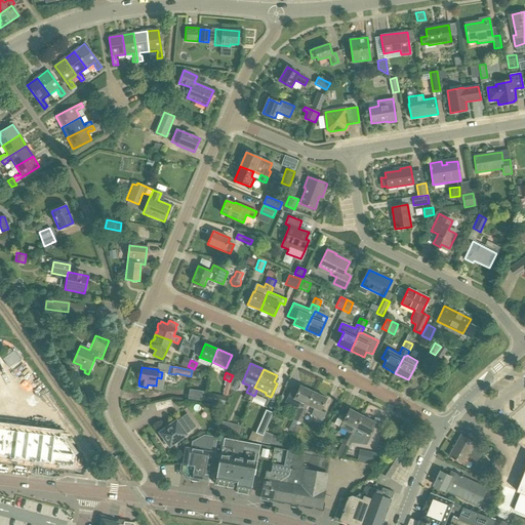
[(231,382),(238,386),(240,380),(233,377),(231,382)]
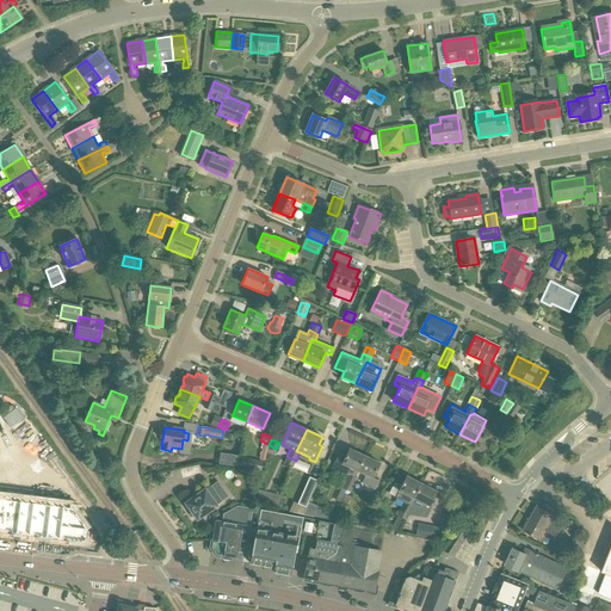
[(347,475),(345,482),(353,486),(357,480),(355,479),(357,471),(364,456),(350,449),(346,456),(339,454),(333,468),(347,475)]
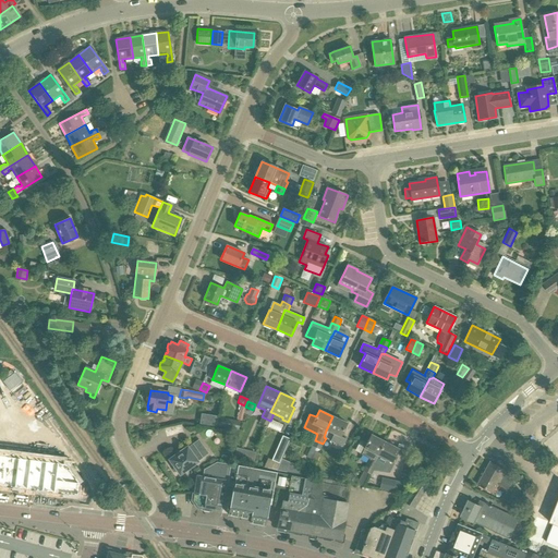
[(270,421),(262,416),(259,422),(268,426),(270,421)]
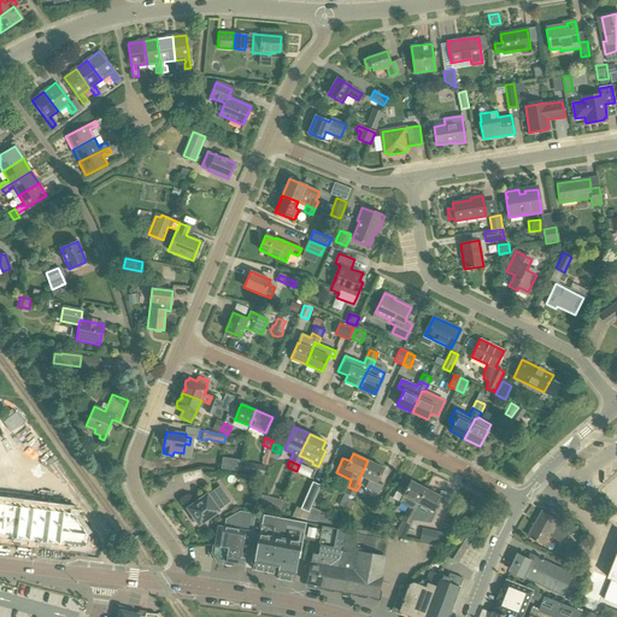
[(368,460),(360,476),(370,480),(365,488),(380,494),(383,486),(376,482),(383,468),(368,460)]
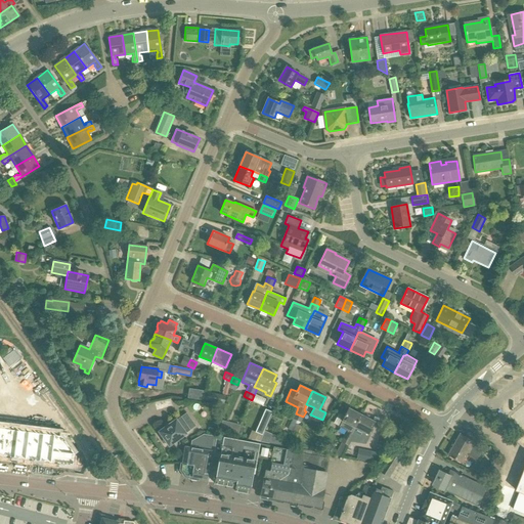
[(263,435),(273,412),(265,408),(255,432),(263,435)]
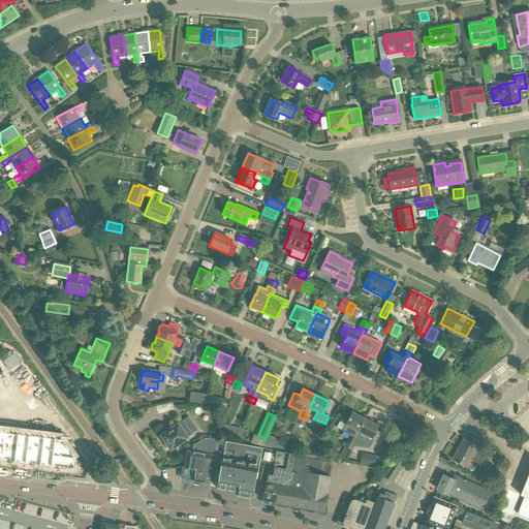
[(350,435),(347,440),(355,444),(358,438),(355,437),(359,432),(365,418),(352,412),(343,431),(350,435)]
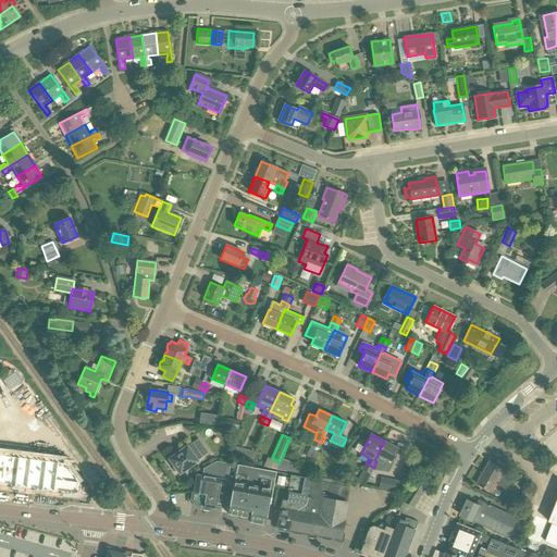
[(171,459),(176,467),(174,468),(178,473),(180,472),(181,473),(208,454),(199,440),(182,452),(181,450),(175,454),(176,456),(171,459)]
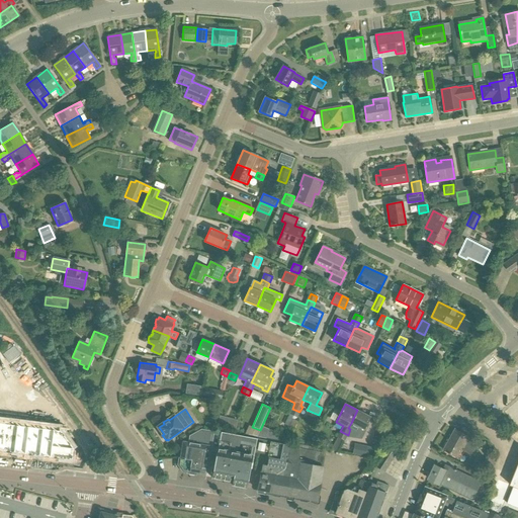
[(292,409),(289,415),(293,416),(288,428),(291,429),(299,412),(292,409)]
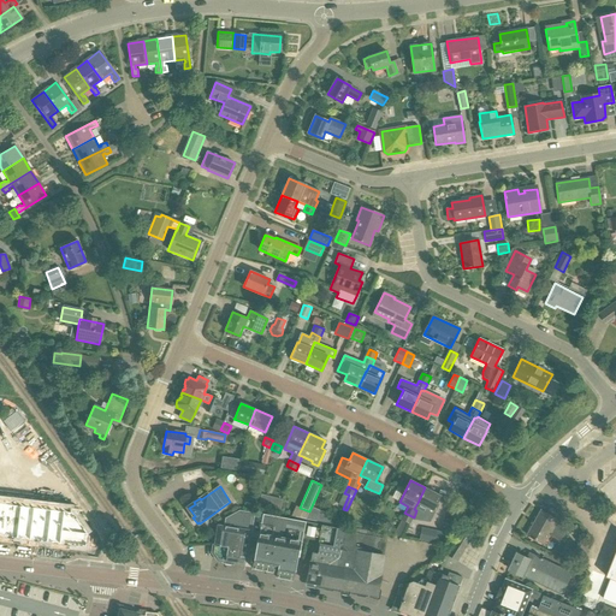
[(440,496),(425,487),(418,503),(414,509),(416,510),(414,517),(413,519),(431,521),(436,510),(433,509),(440,496)]
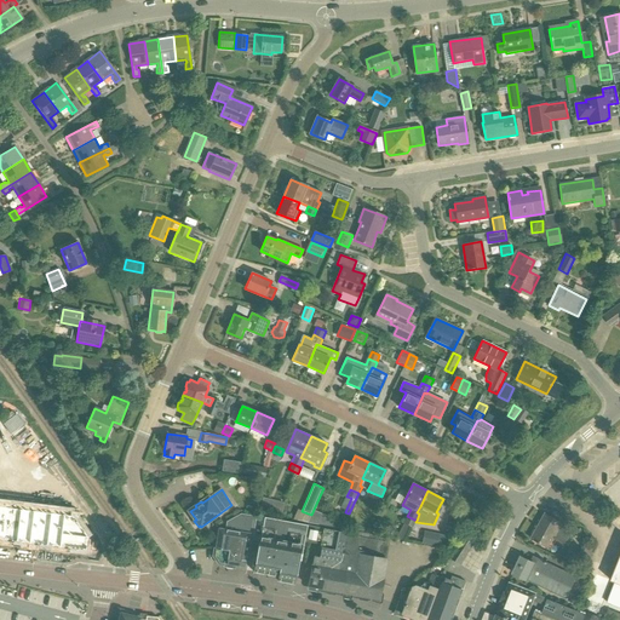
[(351,498),(346,497),(339,510),(345,512),(351,498)]
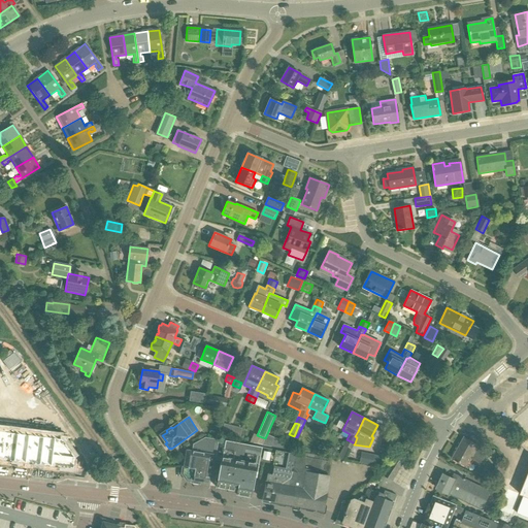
[(233,426),(224,424),(222,432),(231,434),(233,426)]
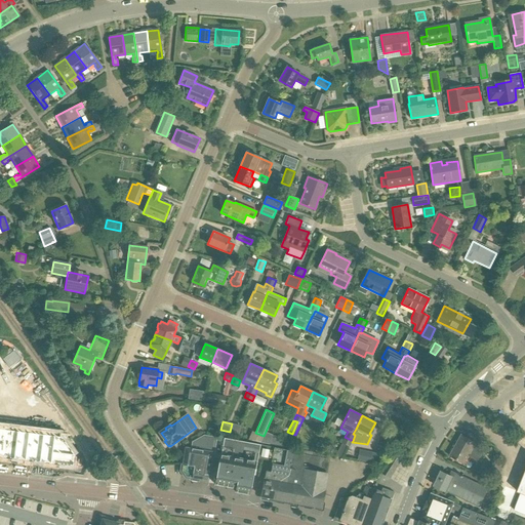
[(0,456),(74,466),(75,454),(62,436),(0,428),(0,456)]
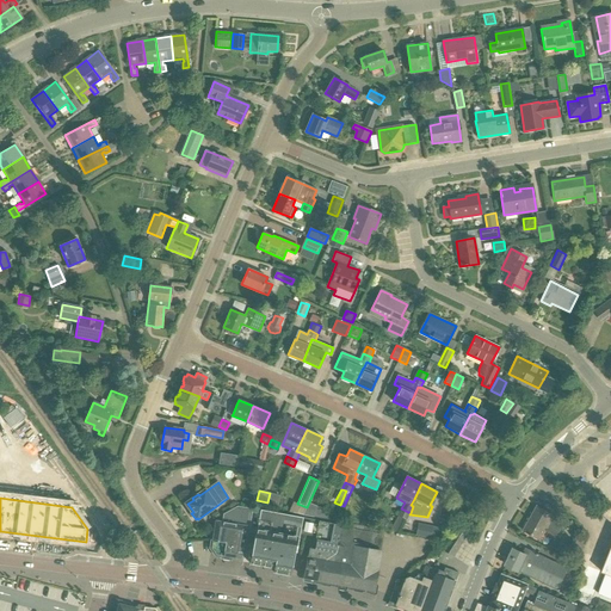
[(303,516),(307,507),(297,504),(294,503),(289,512),(303,516)]
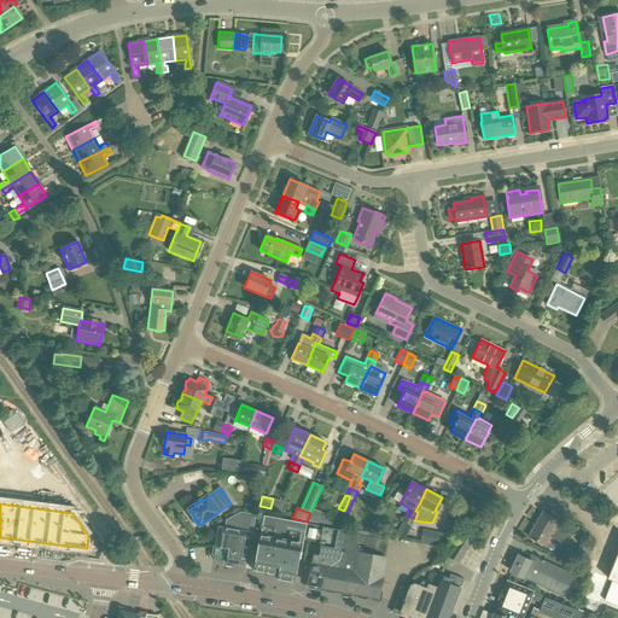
[(251,536),(256,514),(242,512),(226,520),(225,529),(217,528),(214,555),(219,561),(244,566),(249,535),(251,536)]
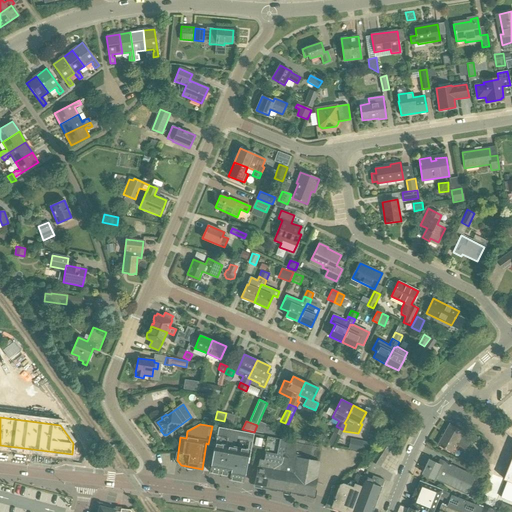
[(439,445),(453,452),(456,447),(465,452),(468,446),(459,442),(464,432),(450,424),(439,445)]
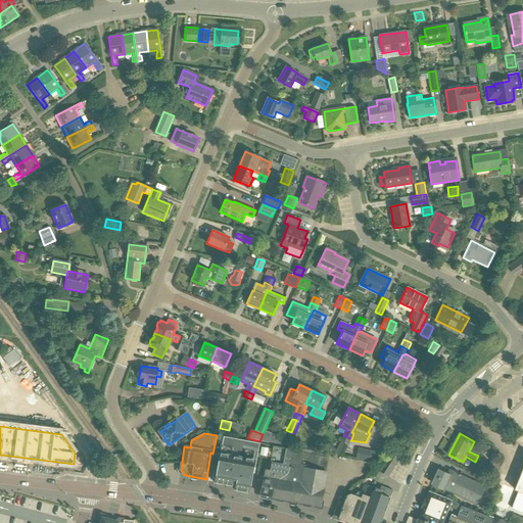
[(340,441),(341,442),(345,444),(348,445),(350,440),(351,439),(343,435),(340,441)]
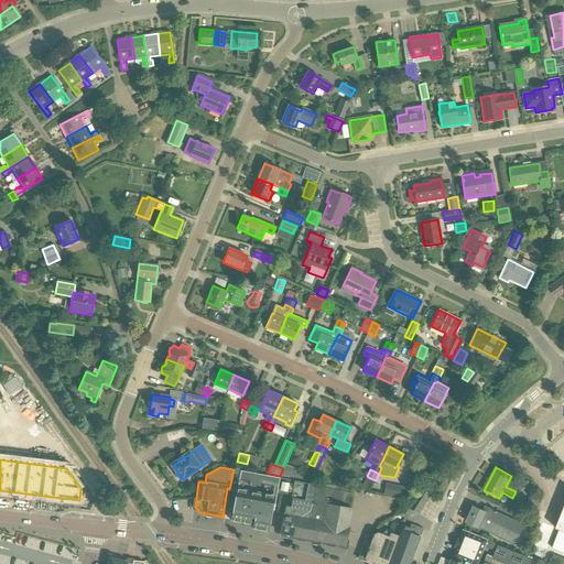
[(271,510),(273,510),(279,478),(240,472),(237,489),(236,489),(230,520),(253,524),(252,527),(252,529),(253,529),(268,531),(271,510)]
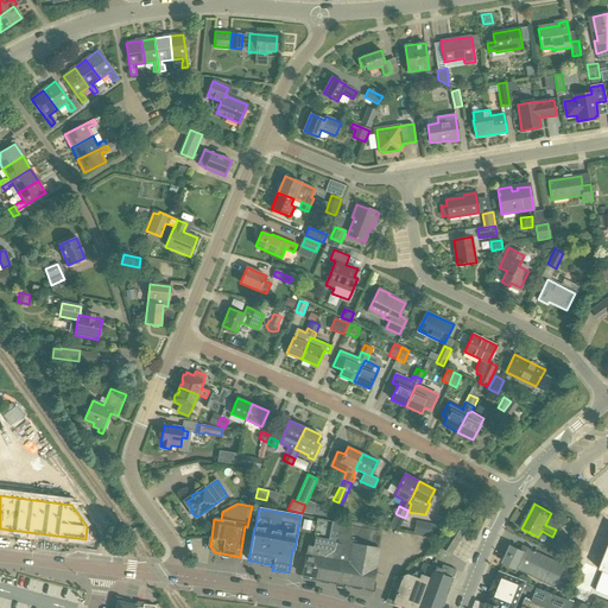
[(401,517),(397,514),(391,527),(396,530),(401,517)]
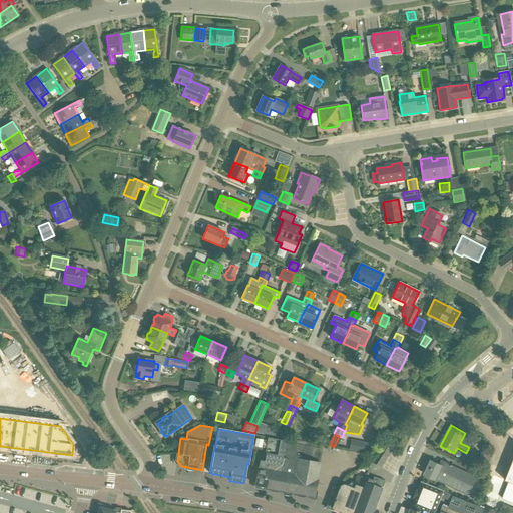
[(257,436),(254,449),(266,451),(268,438),(269,438),(258,436),(257,436)]
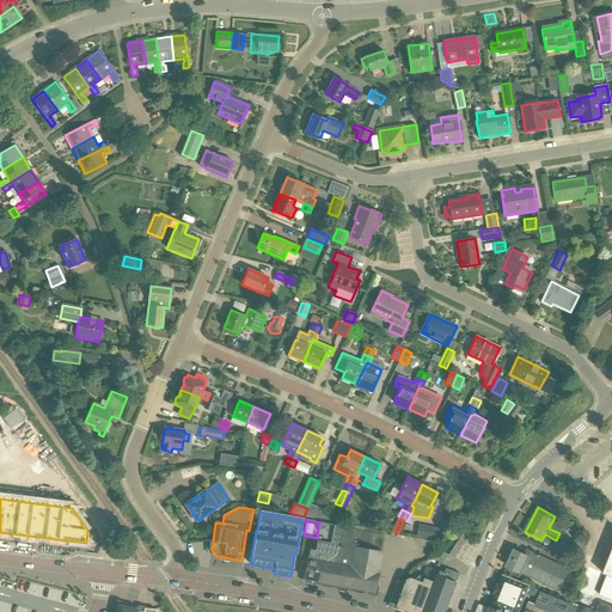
[(304,579),(341,586),(352,530),(342,528),(342,527),(319,522),(317,538),(336,542),(335,548),(337,549),(336,555),(310,550),(308,560),(307,558),(304,579)]
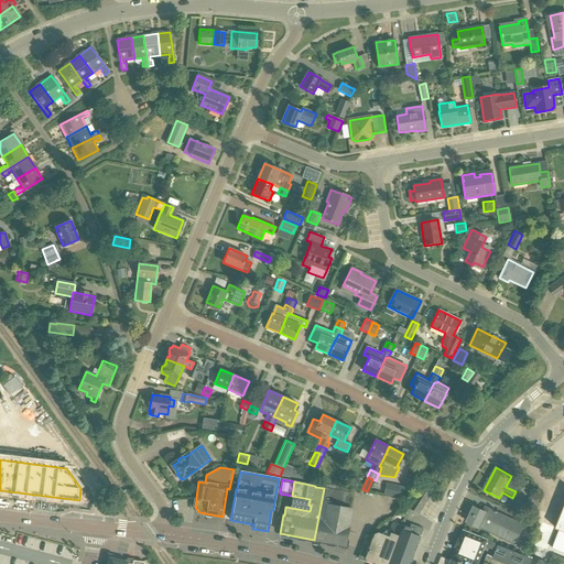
[(384,494),(397,496),(399,486),(387,484),(384,494)]
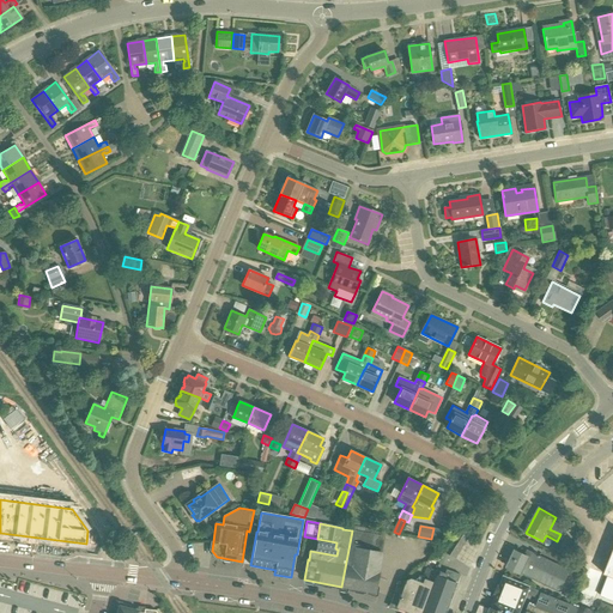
[(352,530),(341,587),(375,593),(386,536),(352,530)]
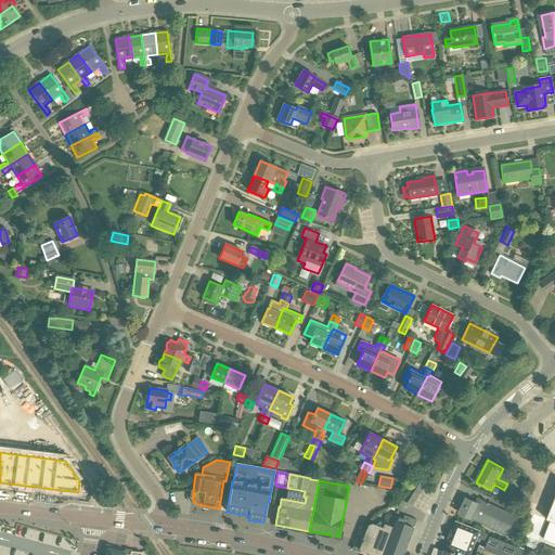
[(402,500),(412,506),(424,487),(414,480),(402,500)]
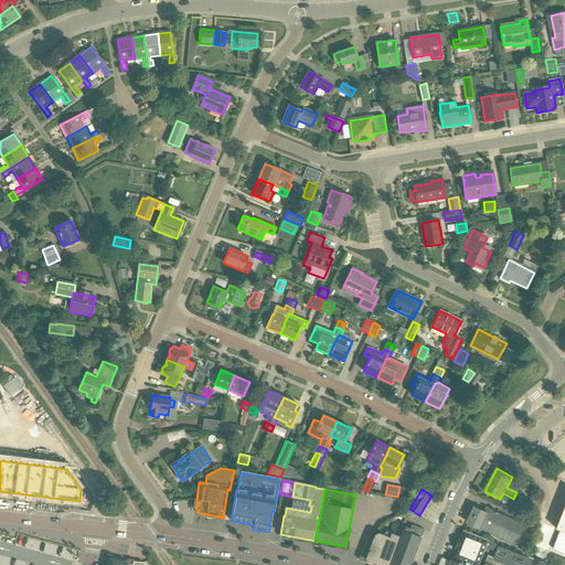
[(468,523),(480,529),(515,544),(524,525),(487,508),(484,512),(475,508),(468,523)]
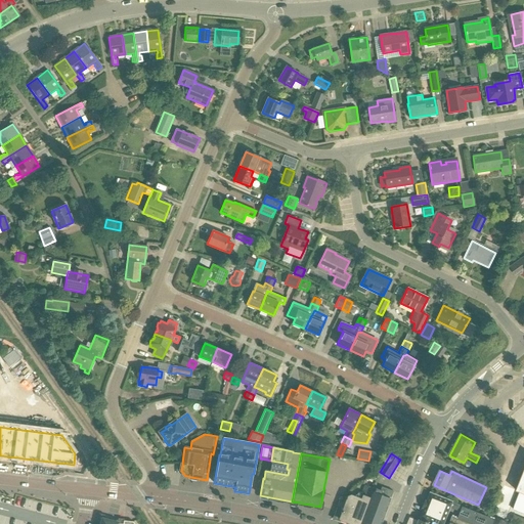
[(372,491),(368,498),(359,523),(380,523),(389,503),(391,495),(381,491),(380,494),(372,491)]
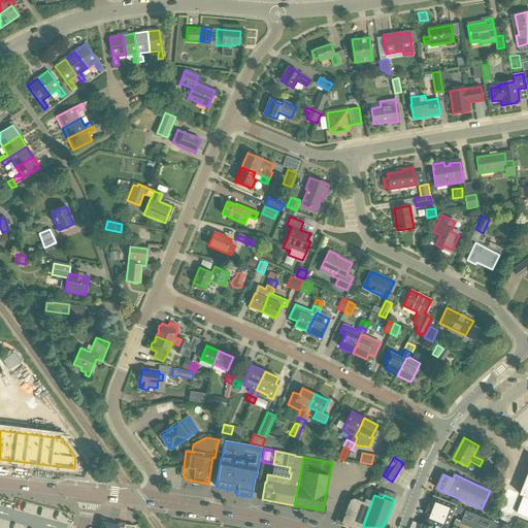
[(428,508),(452,518),(457,505),(433,497),(430,505),(429,505),(428,508)]
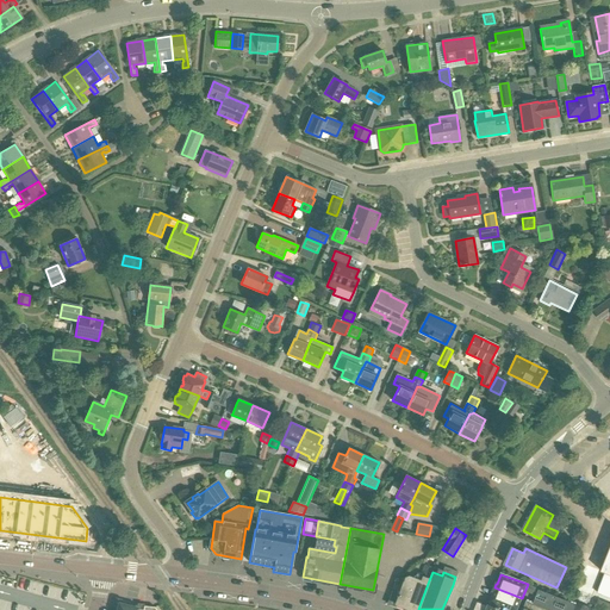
[(396,605),(409,609),(418,609),(429,580),(418,576),(415,579),(409,577),(405,579),(396,605)]
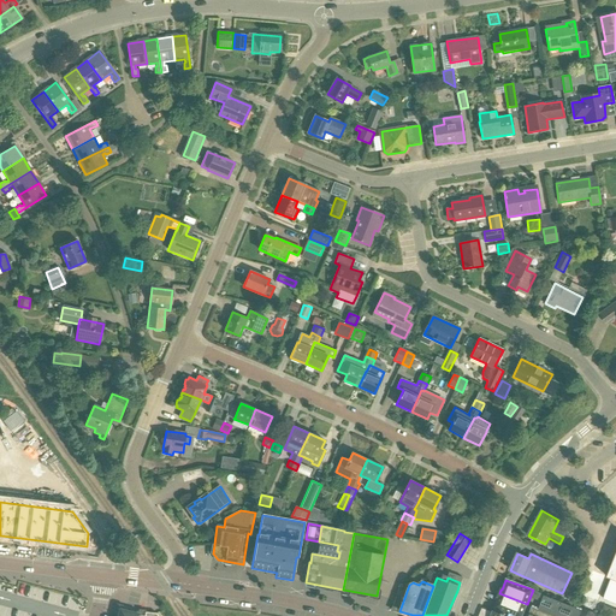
[(521,615),(527,604),(499,593),(498,597),(499,597),(495,608),(498,609),(497,612),(505,615),(521,615)]
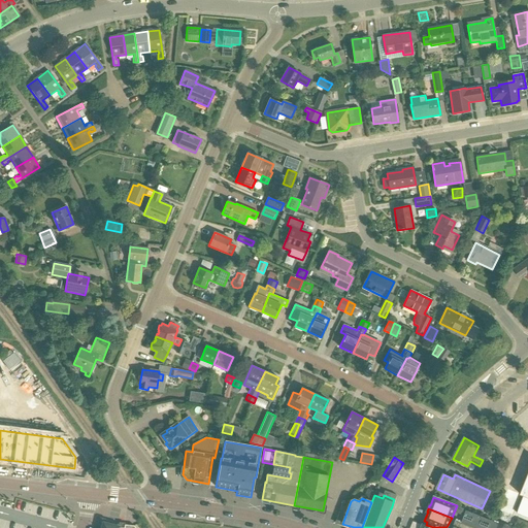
[(527,519),(527,515),(527,512),(527,509),(522,508),(519,517),(527,519)]
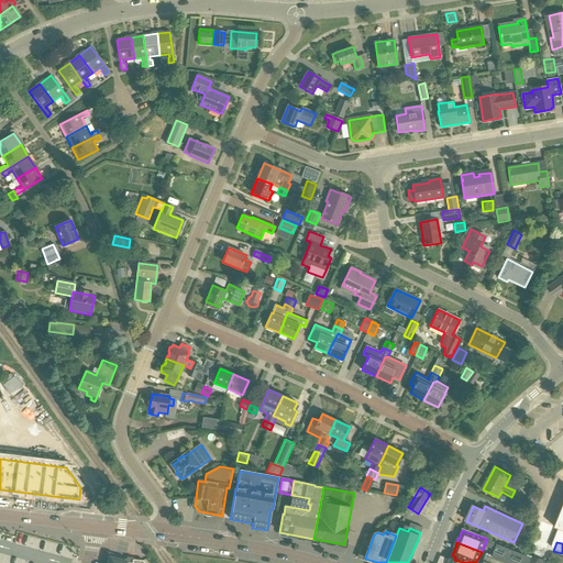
[(486,554),(482,562),(530,562),(532,559),(508,549),(497,544),(492,556),(486,554)]
